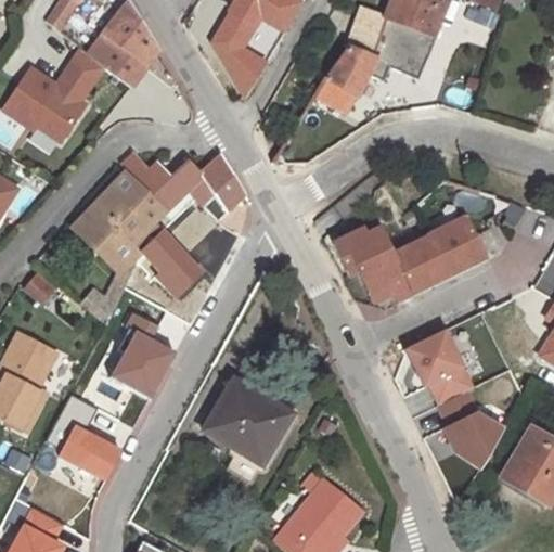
[(56,0),(43,20),(58,31),(78,0),(56,0)]
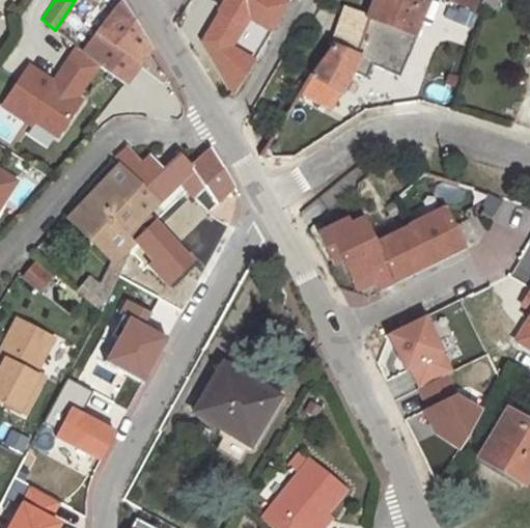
[(263,26),(278,0),(230,0),(227,5),(263,26)]
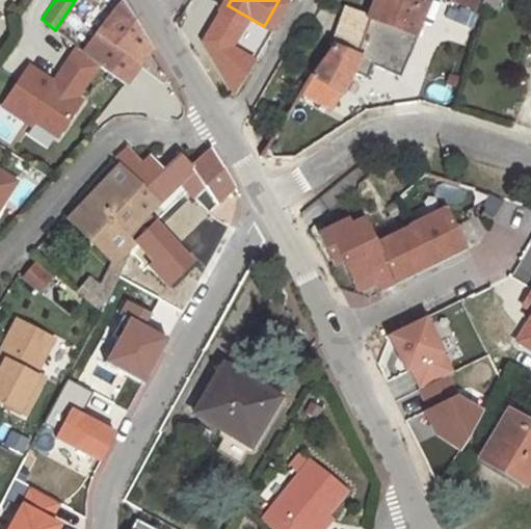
[(374,0),(368,15),(413,31),(417,23),(425,0),(374,0)]
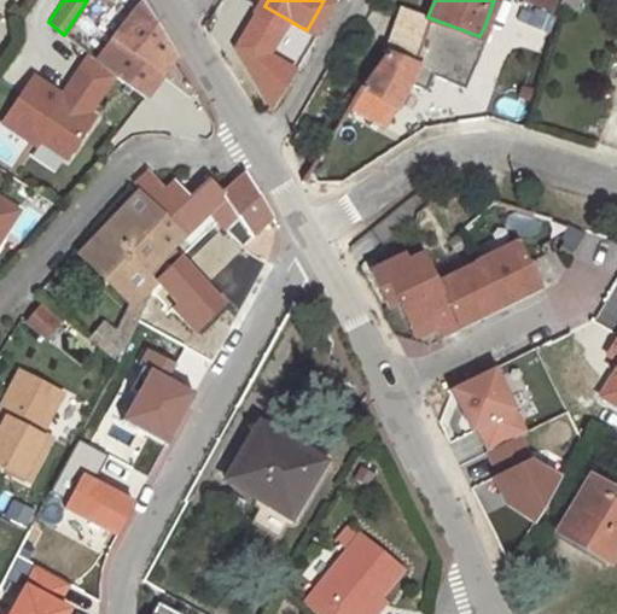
[(531,7),(516,0),(494,0),(484,27),(512,39),(517,28),(522,30),(531,7)]
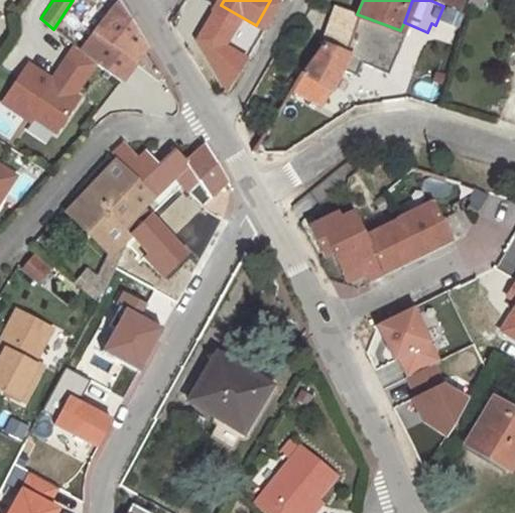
[(144,46),(117,1),(113,6),(100,22),(80,49),(95,60),(119,79),(144,46)]
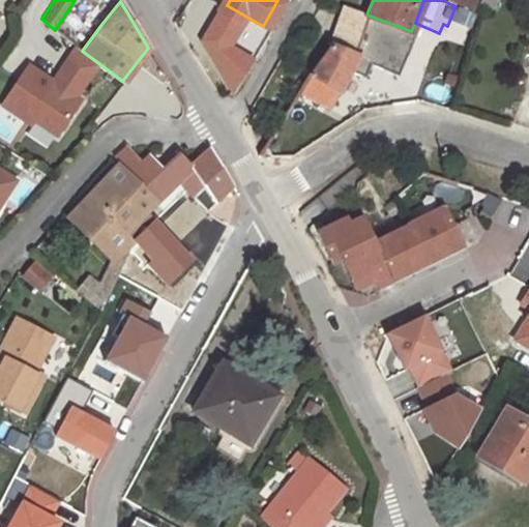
[(103,23),(116,6),(110,2),(97,19),(103,23)]
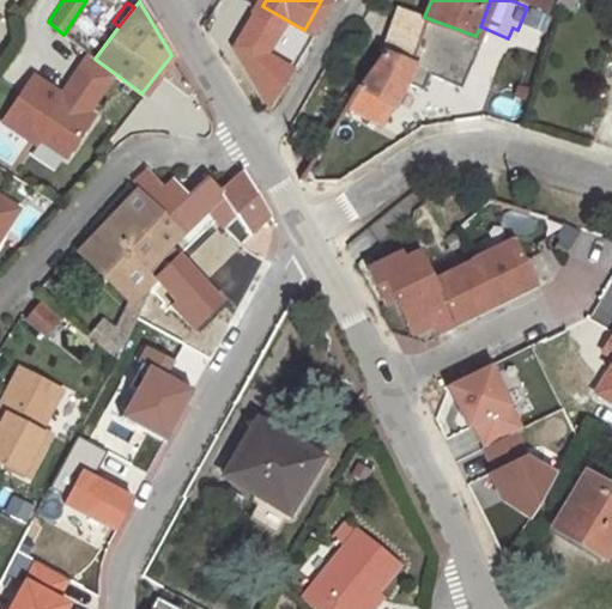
[(294,50),(304,30),(262,6),(250,25),(294,50)]
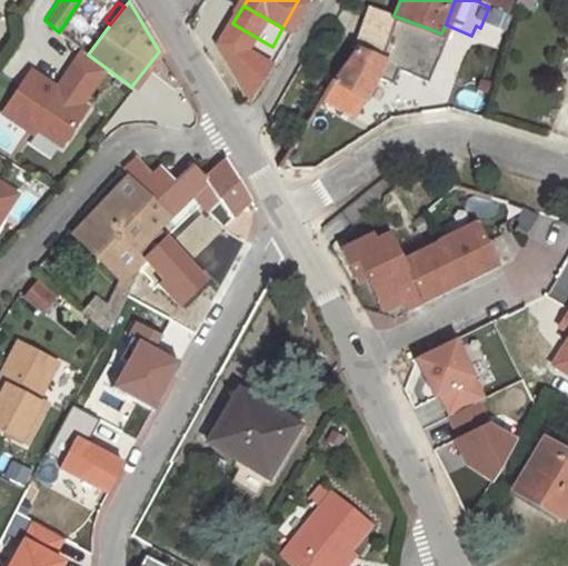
[(378,58),(394,16),(370,7),(354,47),(378,58)]
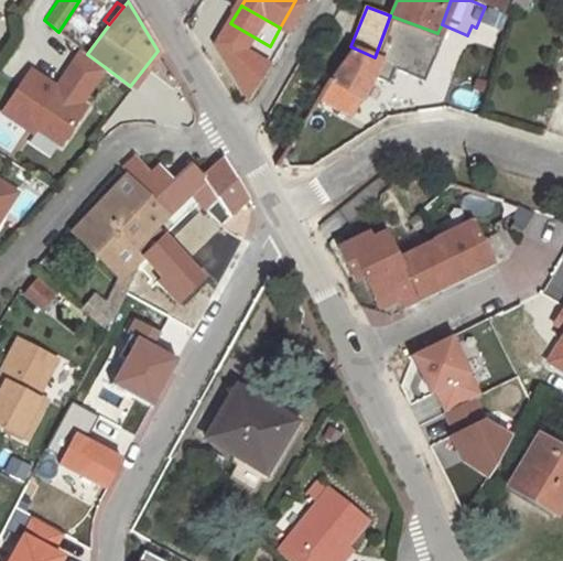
[(437,33),(390,15),(375,57),(350,46),(340,61),(332,72),(318,93),(316,96),(350,115),(374,75),(387,79),(393,66),(422,78),(441,35),(437,33)]
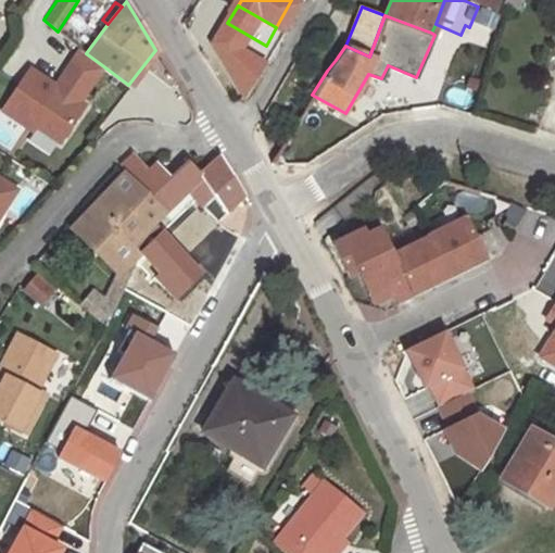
[(86,53),(79,48),(67,64),(90,82),(102,65),(86,53)]
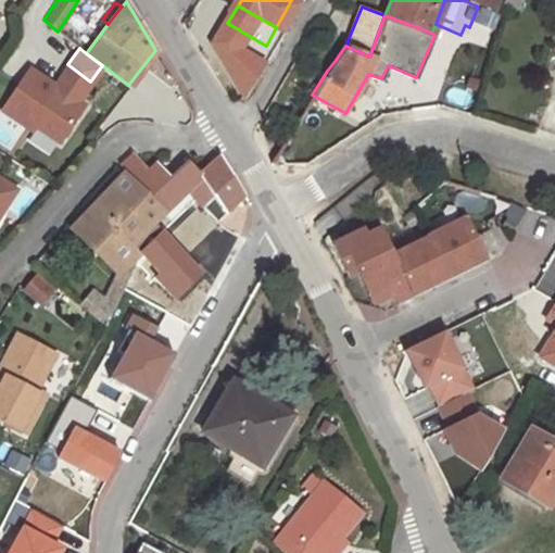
[(215,50),(205,58),(216,74),(227,66),(215,50)]
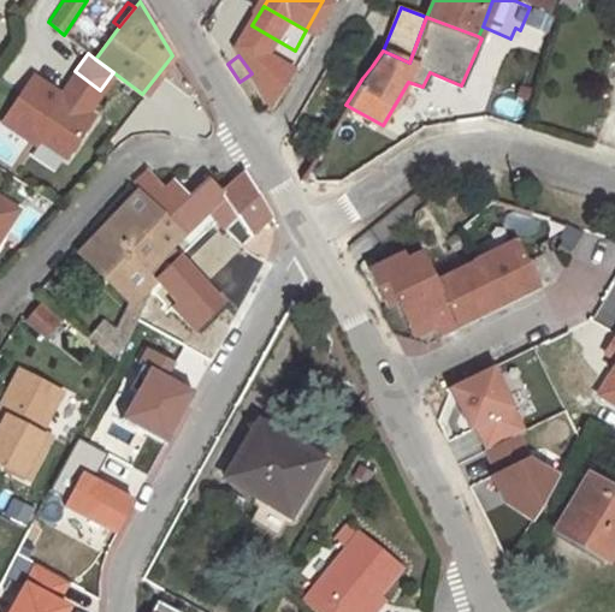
[(100,90),(75,71),(59,94),(86,112),(100,90)]
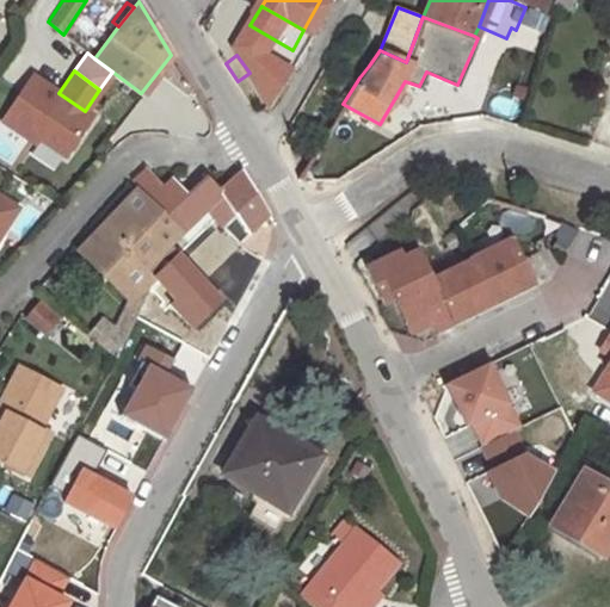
[(85,111),(59,93),(30,74),(0,118),(35,141),(38,136),(63,154),(90,115),(85,111)]
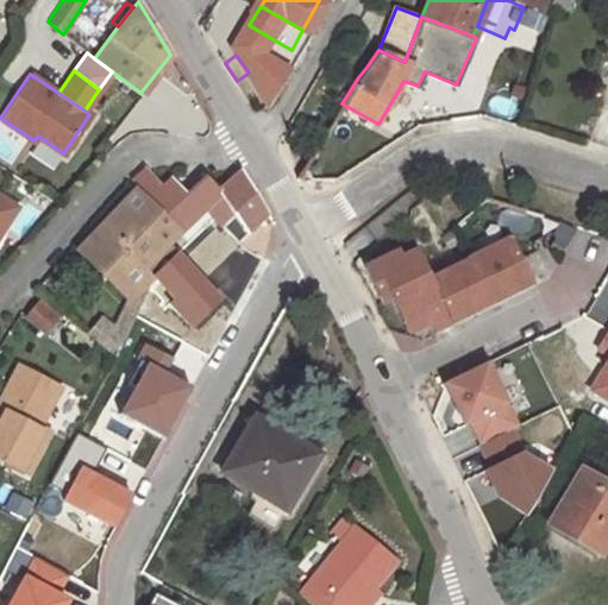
[(145,165),(132,177),(145,189),(158,205),(175,224),(182,232),(205,209),(217,225),(232,213),(218,191),(220,189),(205,174),(186,191),(170,175),(161,183),(145,165)]
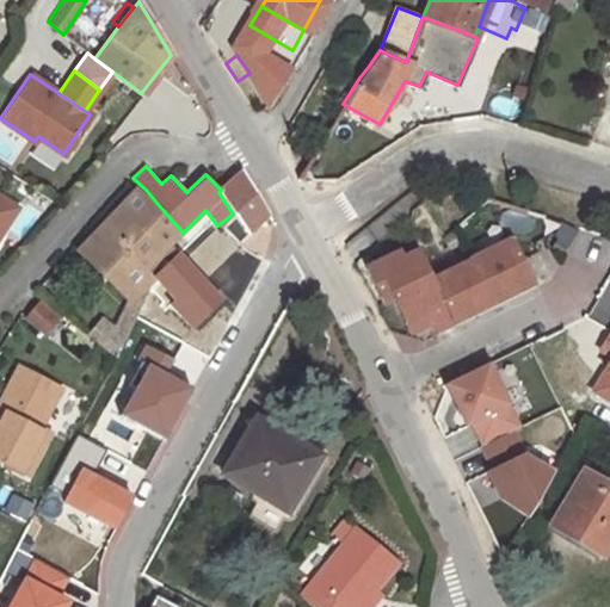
[(265,214),(241,173),(221,190),(219,192),(233,214),(246,231),(265,214)]
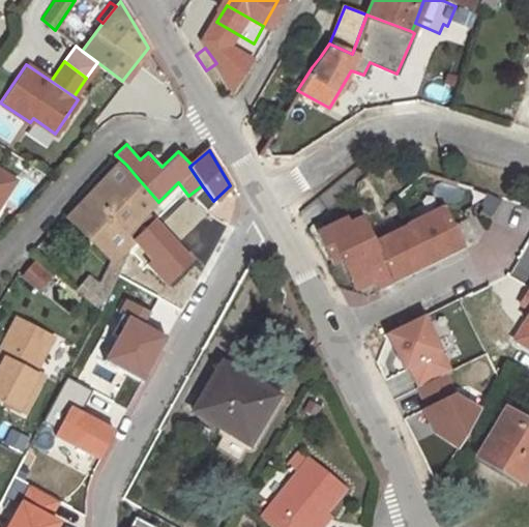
[(126,165),(115,154),(112,156),(119,165),(69,214),(115,258),(130,244),(128,242),(133,239),(125,233),(146,212),(158,202),(152,195),(138,178),(126,165)]
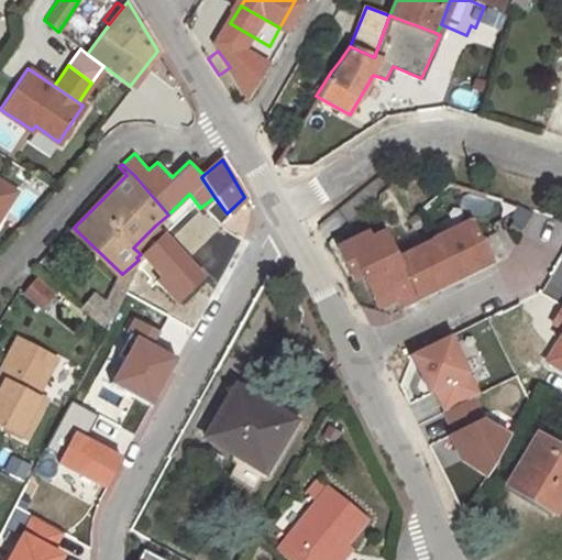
[(0,212),(14,190),(0,182),(0,212)]
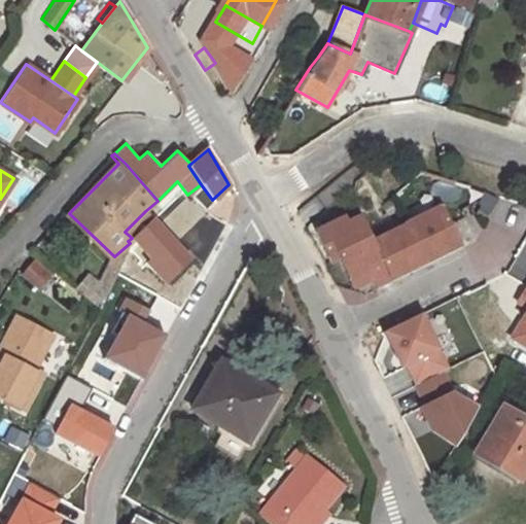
[(345,215),(316,229),(331,259),(340,255),(354,287),(374,277),(378,287),(461,246),(443,206),(440,205),(405,221),(406,223),(373,239),(360,214),(348,220),(345,215)]
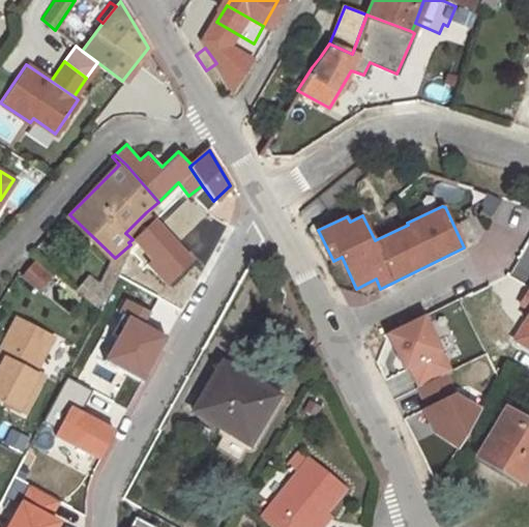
[(188,259),(146,212),(125,233),(133,239),(128,242),(130,244),(131,245),(135,249),(139,245),(143,242),(156,257),(152,260),(148,263),(166,282),(188,259)]
